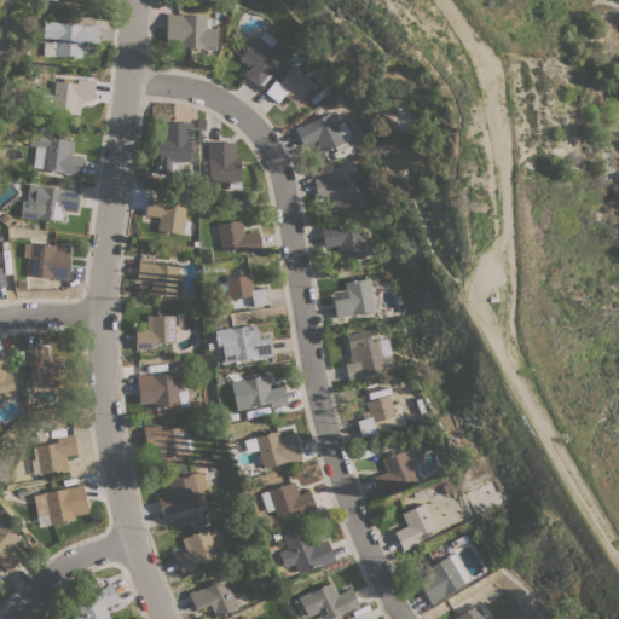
[(167,13),(212,15),(212,21),(219,21),(219,29),(217,29),(217,50),(212,50),(212,55),(204,55),(204,48),(180,47),(180,41),(166,40),(167,13)]
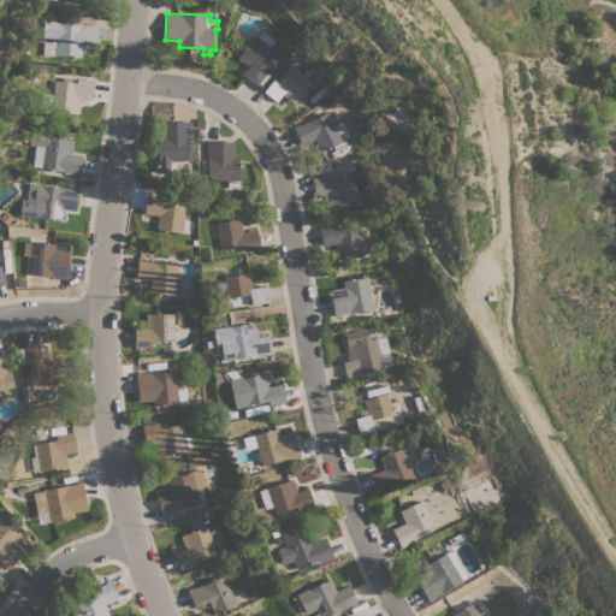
[(98,25),(96,42),(82,41),(81,58),(43,54),(45,41),(57,42),(58,39),(43,37),(45,21),(98,25)]
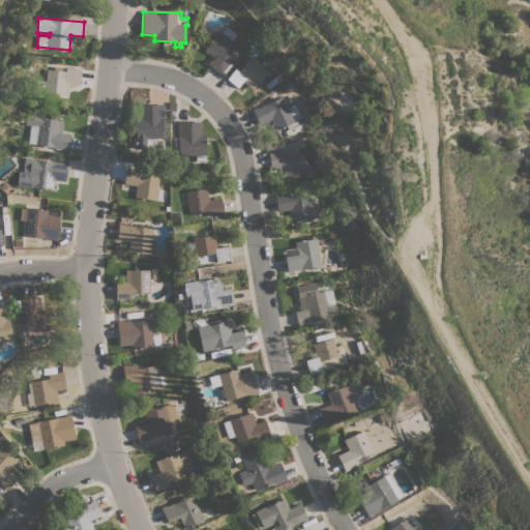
[(230,62),(232,64),(225,72),(223,71),(221,74),(209,64),(214,57),(205,49),(221,30),(241,48),(230,62)]
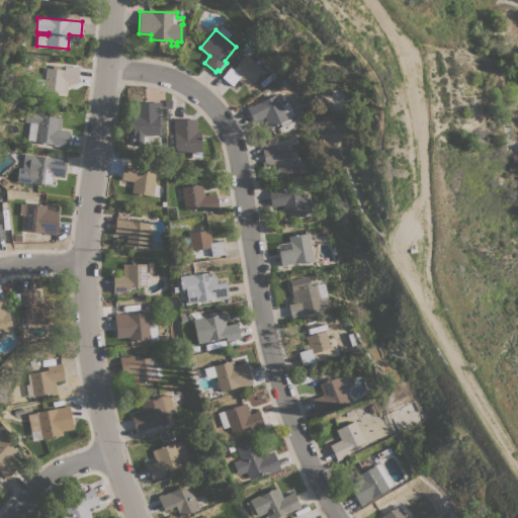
[(247,87),(238,79),(232,86),(222,77),(230,67),(233,69),(245,55),(263,69),(247,87)]
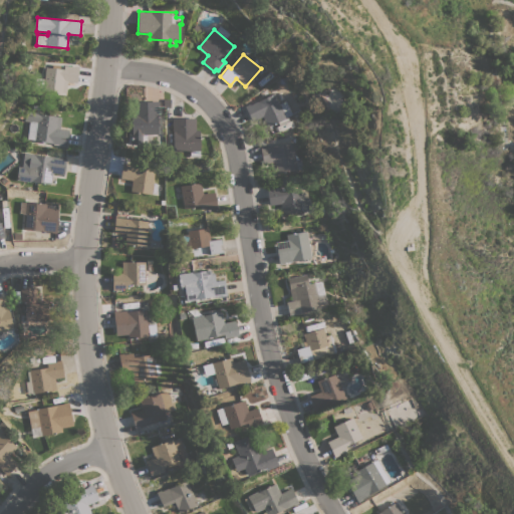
[(64,69),(64,65),(73,66),(74,65),(79,66),(77,83),(67,81),(66,93),(43,90),(45,66),(64,69)]
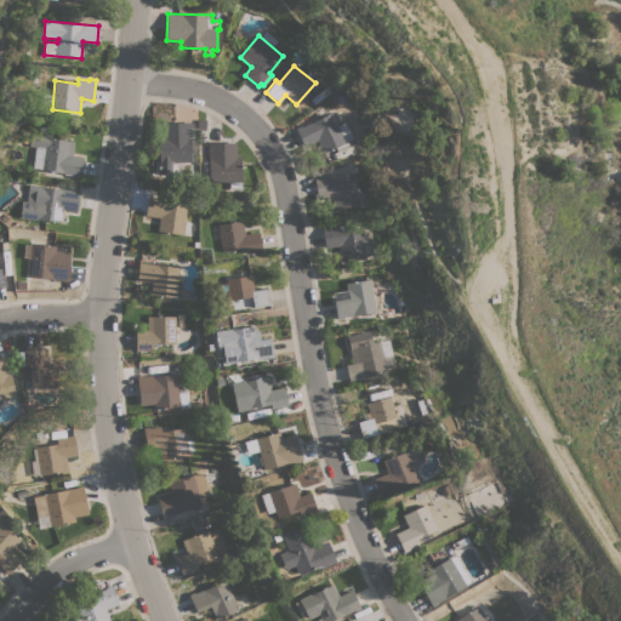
[(295,127),(301,125),(301,126),(332,113),(337,126),(346,121),(353,138),(346,142),(346,143),(323,153),(318,141),(303,147),(295,127)]
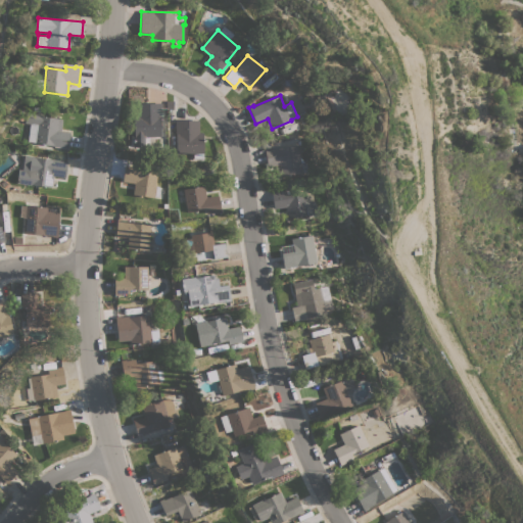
[(160,117),(161,136),(149,137),(149,146),(134,146),(133,103),(167,102),(167,101),(173,101),(174,109),(167,109),(167,116),(160,117)]
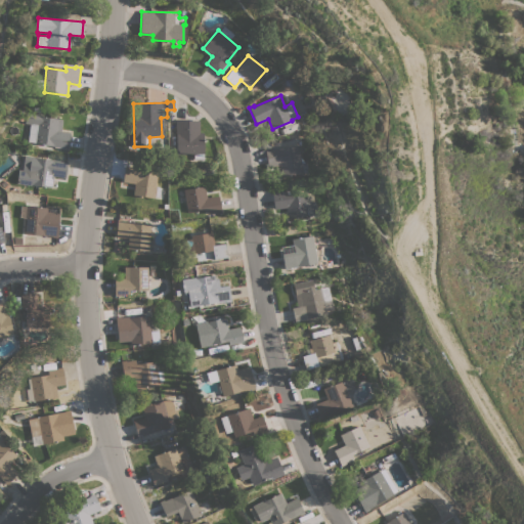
[(54,147),(54,146),(35,143),(35,142),(28,141),(31,122),(27,121),(28,115),(32,115),(32,114),(40,115),(40,116),(62,120),(61,131),(71,132),(68,149),(54,147)]
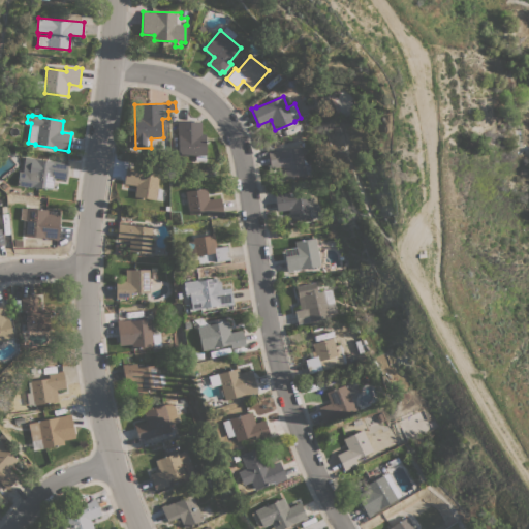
[(178,122),(201,121),(201,132),(206,132),(207,161),(196,161),(196,155),(179,156),(178,122)]
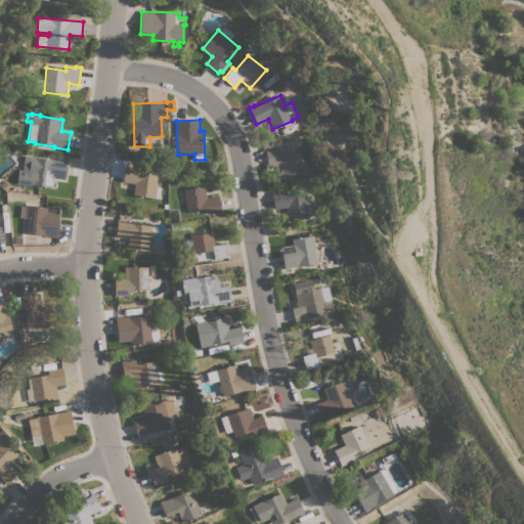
[(299,145),(301,163),(307,163),(308,172),(282,176),(280,164),(268,166),(266,150),(299,145)]
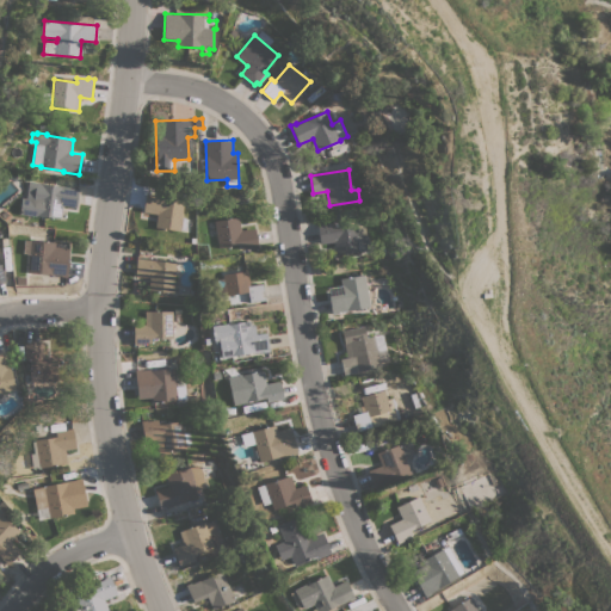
[(19,214),(22,198),(26,198),(29,181),(78,189),(79,183),(91,185),(90,191),(79,190),(76,208),(62,205),(60,220),(19,214)]
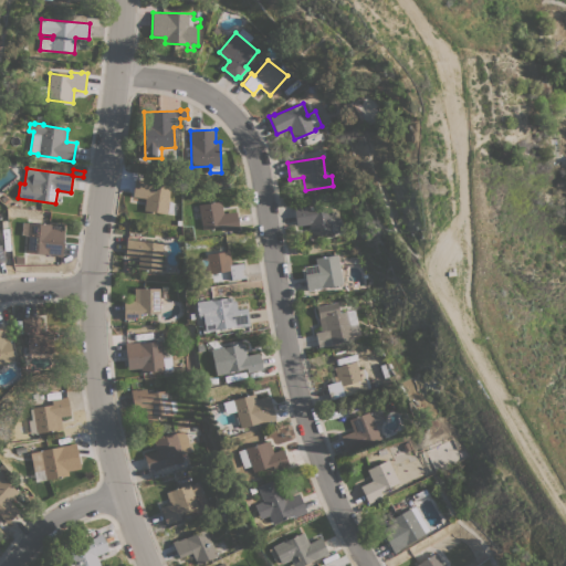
[(175,185),(174,194),(169,192),(168,201),(175,202),(173,213),(167,212),(167,215),(144,210),(145,198),(133,197),(135,179),(175,185)]
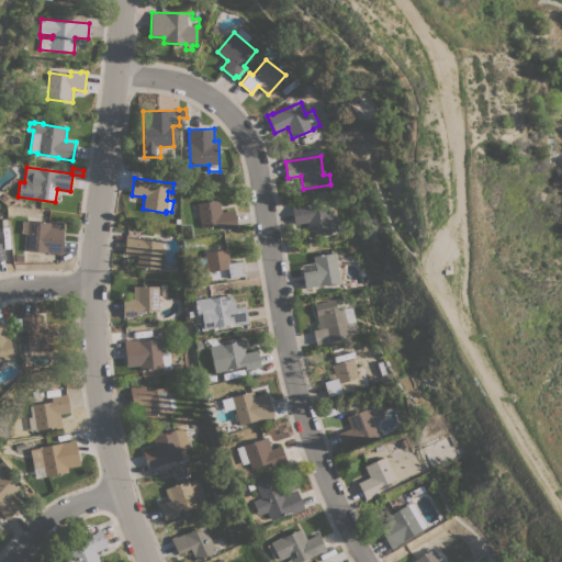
[(198,203),(220,200),(222,212),(235,210),(237,228),(232,229),(231,227),(222,229),(221,225),(201,227),(198,203)]
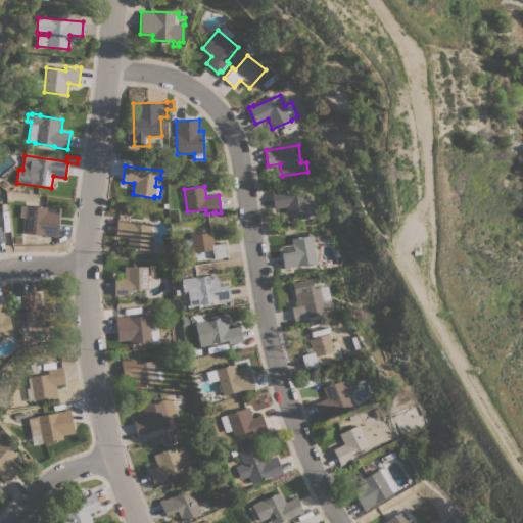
[(288,219),(286,206),(275,208),(272,191),(277,191),(277,192),(286,190),(287,194),(305,191),(306,201),(314,200),(317,214),(288,219)]
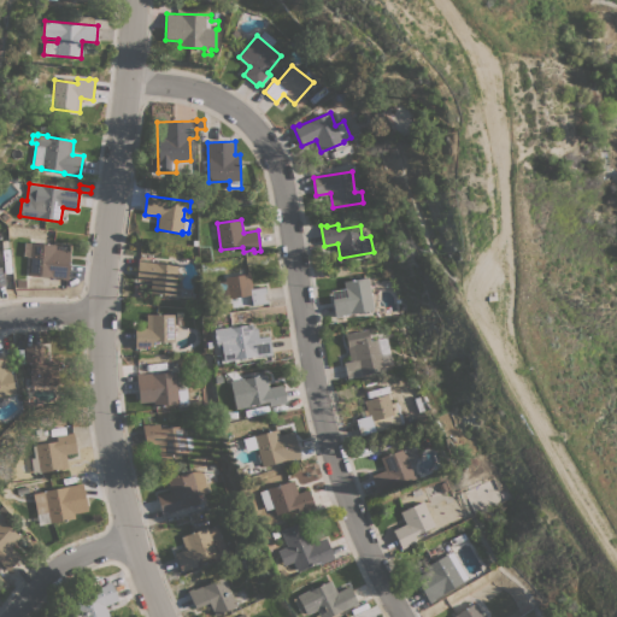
[(24,241),(56,244),(56,250),(70,251),(68,280),(62,278),(62,277),(28,275),(29,257),(23,256),(24,241)]
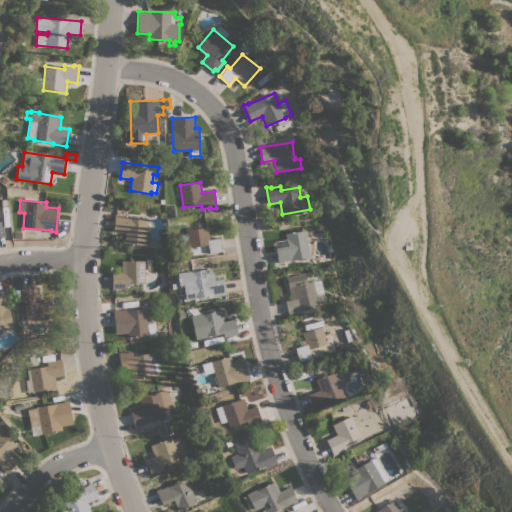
[(145,245),(124,243),(125,232),(113,231),(114,214),(120,214),(119,216),(147,218),(145,245)]
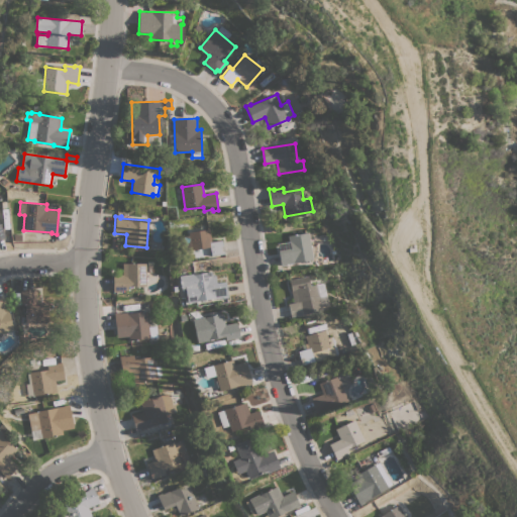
[(209,228),(211,241),(222,240),(224,253),(211,255),(210,247),(191,249),(188,232),(209,228)]
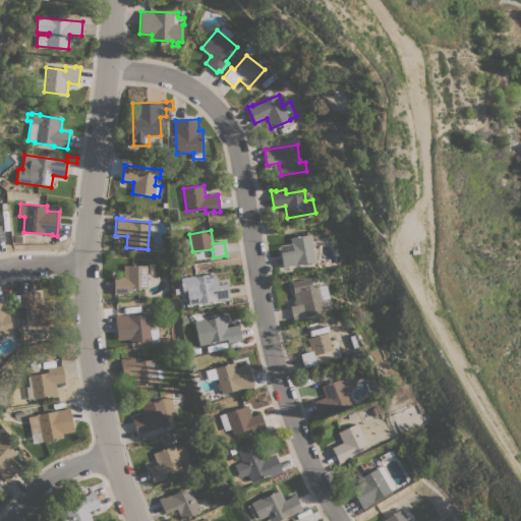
[(317,233),(320,245),(313,246),(315,262),(288,266),(288,268),(283,268),(280,252),(292,250),(290,237),(317,233)]
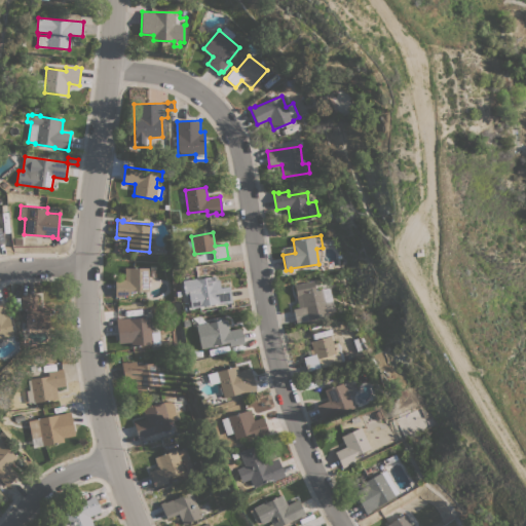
[(149,268),(149,291),(129,291),(129,295),(120,295),(120,297),(115,297),(115,279),(124,279),(124,268),(149,268)]
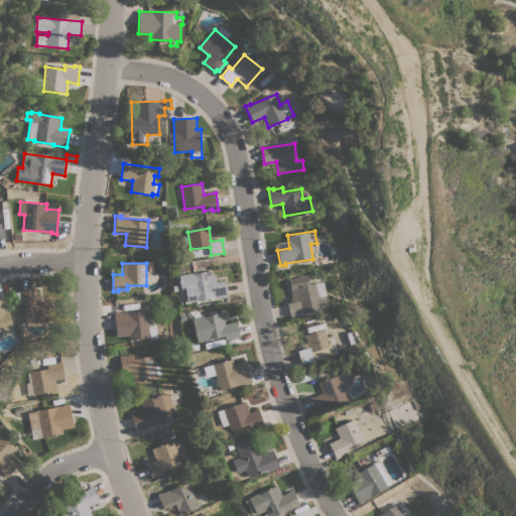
[(184,287),(180,288),(178,275),(192,273),(192,274),(211,270),(212,274),(215,274),(216,282),(225,281),(228,296),(222,297),(222,296),(214,298),(214,297),(196,300),(196,301),(186,302),(184,287)]
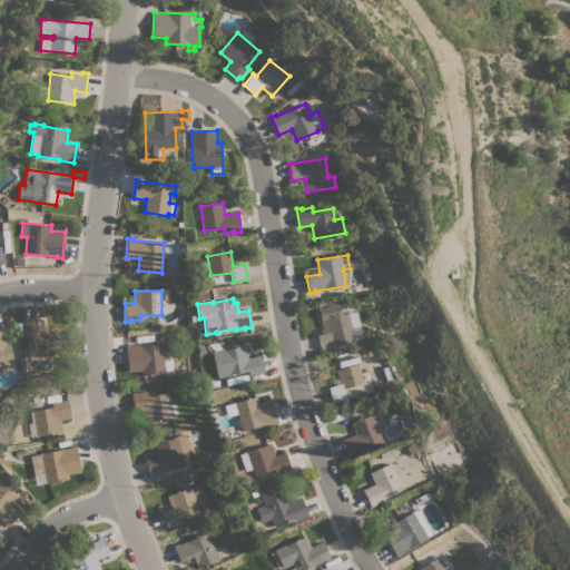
[(321,350),(317,334),(324,333),(318,308),(340,304),(342,314),(356,312),(362,336),(354,337),(355,342),(321,350)]
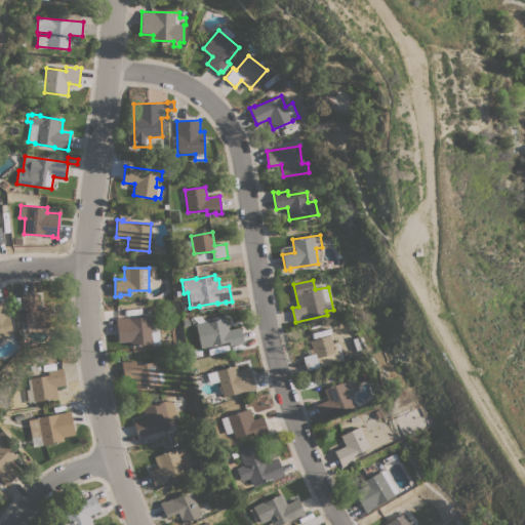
[(21,294),(37,294),(37,306),(49,306),(50,327),(26,328),(26,310),(22,310),(21,294)]
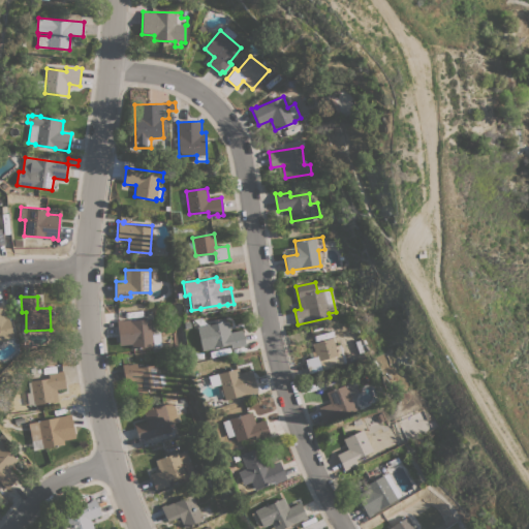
[(0,339),(0,305),(7,304),(8,309),(6,309),(13,337),(0,339)]
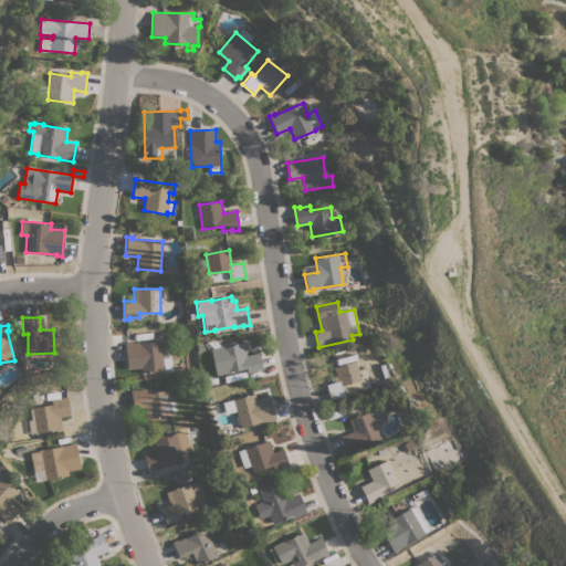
[(163,357),(171,357),(173,369),(142,373),(140,368),(127,369),(125,343),(130,342),(130,343),(140,343),(161,341),(163,357)]
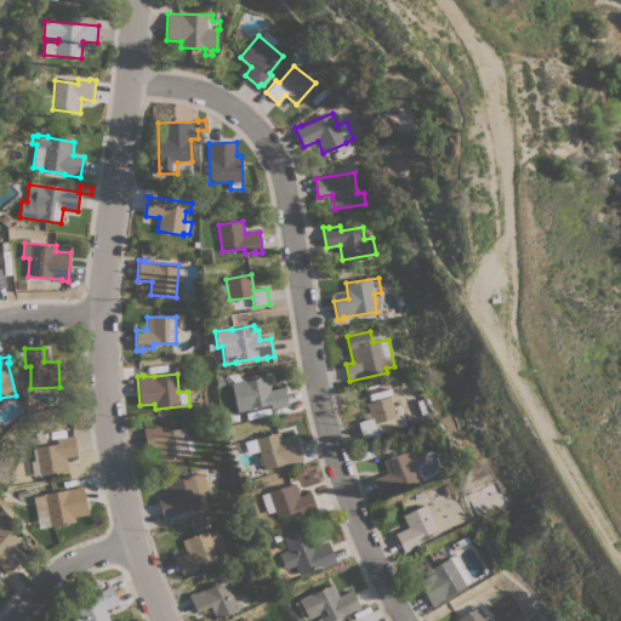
[(232,383),(268,376),(271,389),(285,387),(289,406),(272,409),(271,404),(252,408),(252,409),(237,411),(232,383)]
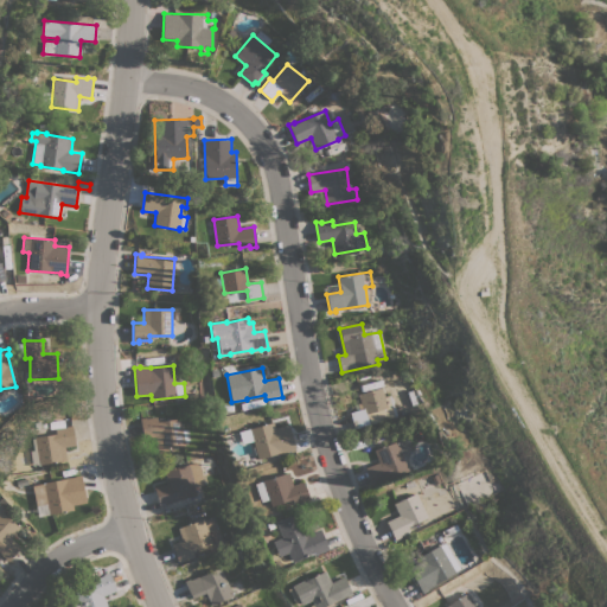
[(355,428),(347,407),(360,403),(358,394),(382,387),(384,396),(391,395),(397,415),(390,417),(355,428)]
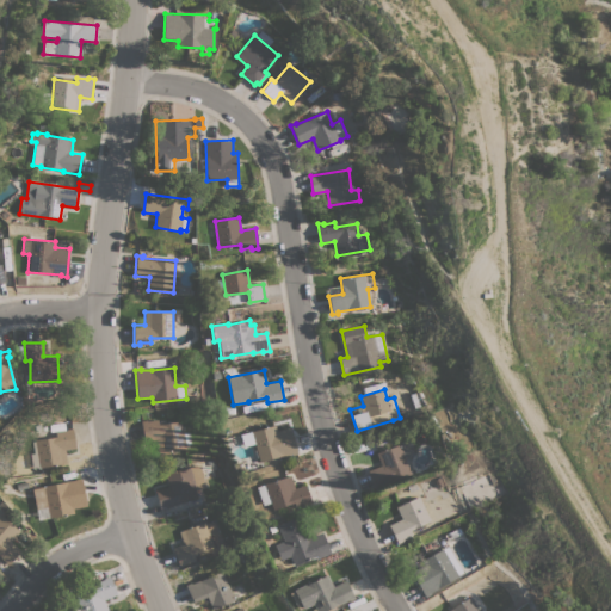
[(183,433),(190,432),(191,444),(185,445),(185,448),(168,450),(168,455),(159,457),(155,440),(144,442),(141,420),(147,420),(148,421),(158,419),(159,425),(180,420),(183,433)]
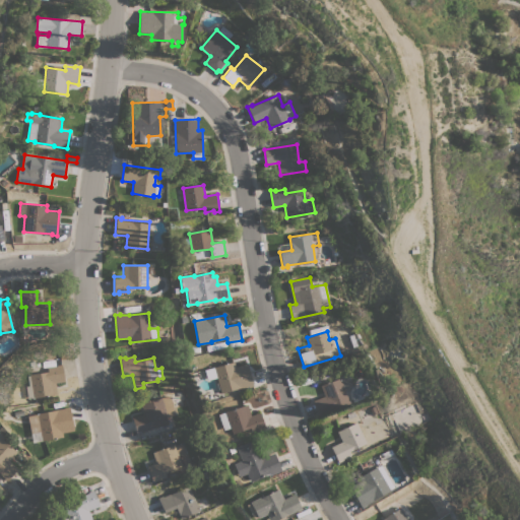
[(213,368),(214,367),(213,365),(218,364),(218,366),(234,362),(235,367),(247,364),(253,386),(248,388),(248,387),(240,389),(240,388),(220,393),(213,368)]
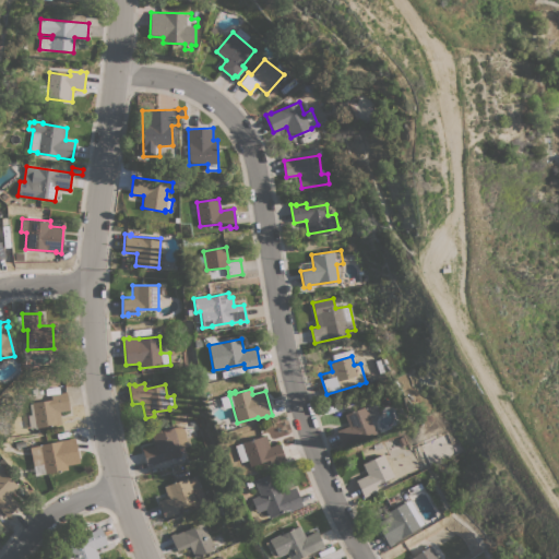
[(51,400),(51,395),(61,393),(61,392),(67,392),(69,409),(59,412),(61,424),(36,428),(32,402),(51,400)]
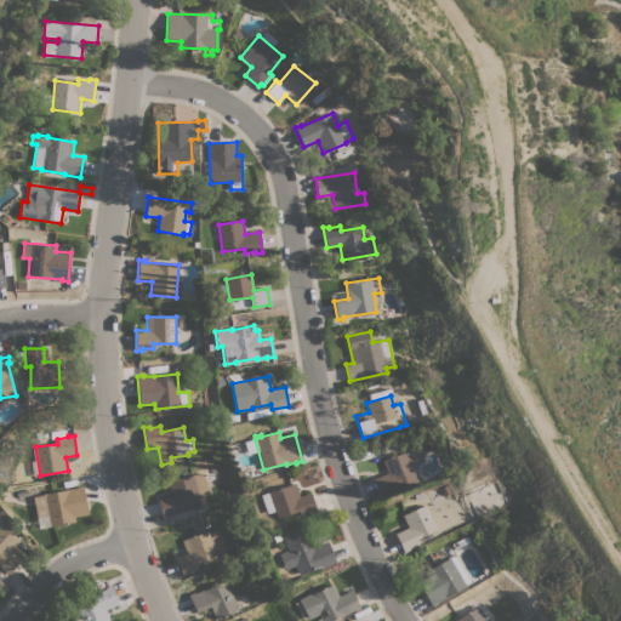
[(415,449),(420,463),(412,466),(419,482),(387,494),(387,495),(381,497),(374,478),(387,473),(382,460),(406,451),(415,449)]
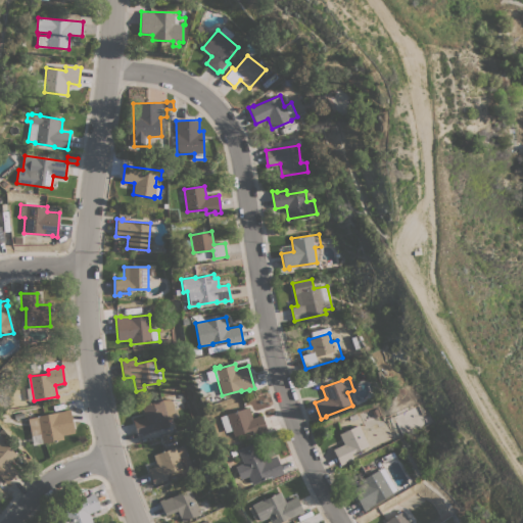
[(171,397),(176,417),(168,419),(170,426),(137,435),(133,420),(145,417),(142,406),(171,397)]
